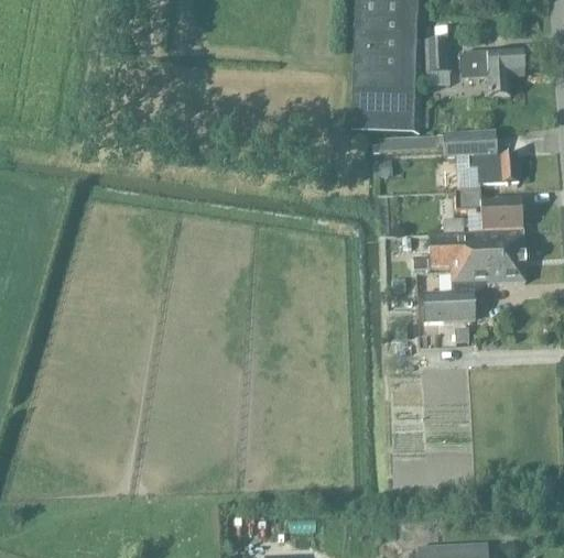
[(351,0),(351,132),(420,132),(419,0),(351,0)]
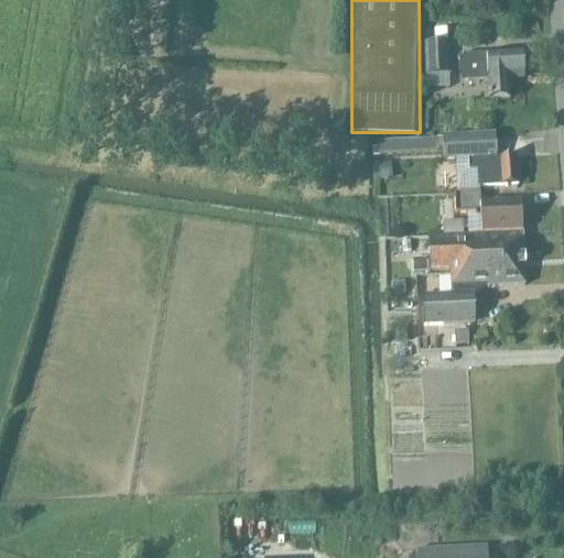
[(451,35),(425,36),(426,72),(452,70),(451,35)]
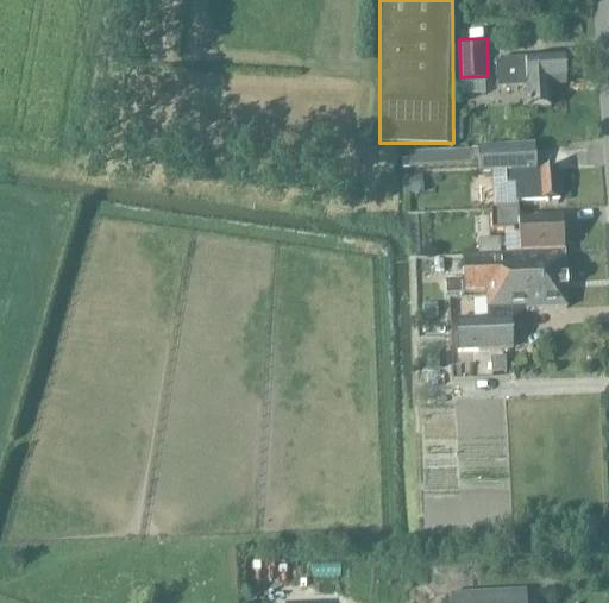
[(496,57),(498,86),(527,83),(528,105),(553,102),(551,81),(567,80),(565,52),(496,57)]
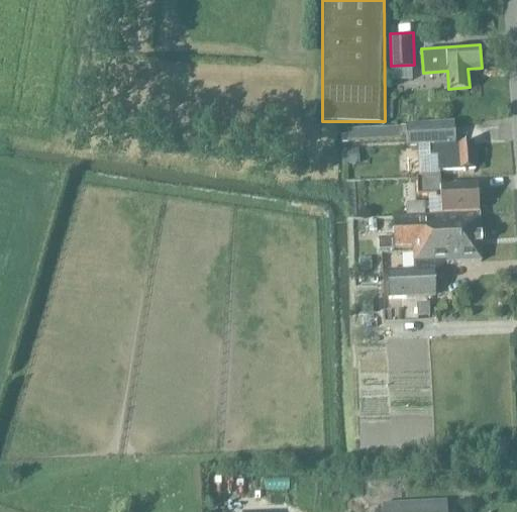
[(399,123),(347,126),(348,141),(407,138),(407,144),(430,142),(455,141),(454,118),(399,121),(399,123)]
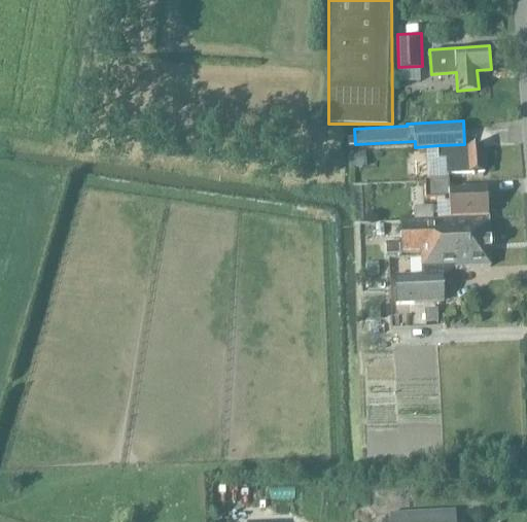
[(438,145),(440,178),(452,177),(452,171),(484,169),(483,143),(464,144),(438,145)]
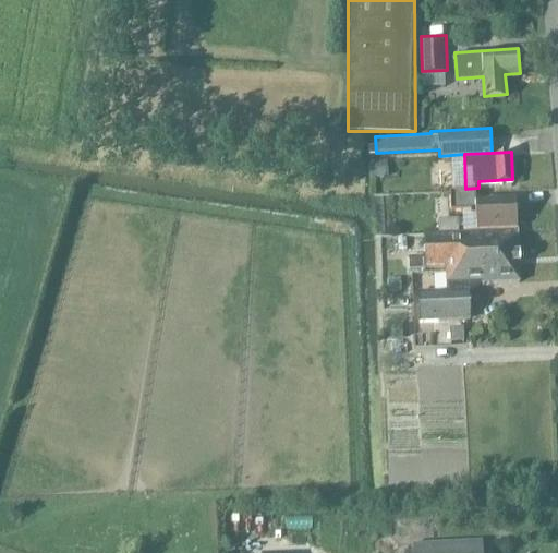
[(450,189),(451,208),(462,208),(463,215),(438,216),(439,230),(517,226),(516,195),(480,196),(478,188),(465,189),(456,189),(456,188),(450,189)]
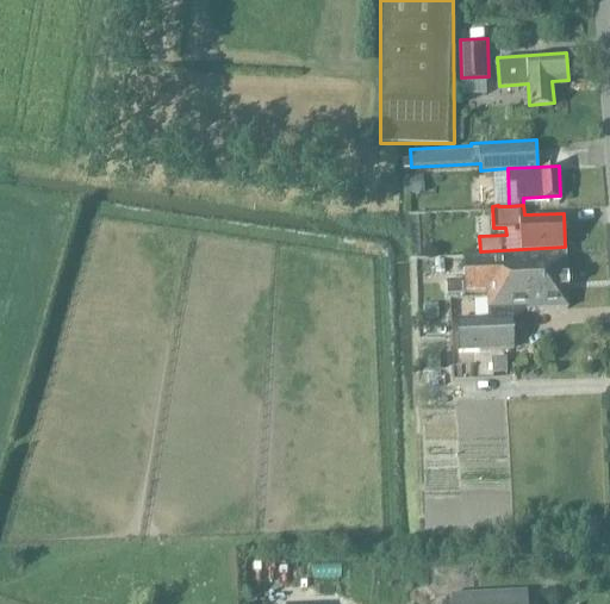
[(489,313),(459,316),(460,347),(514,343),(511,315),(526,306),(568,304),(565,247),(480,251),(480,253),(464,253),(466,287),(487,286),(489,313)]
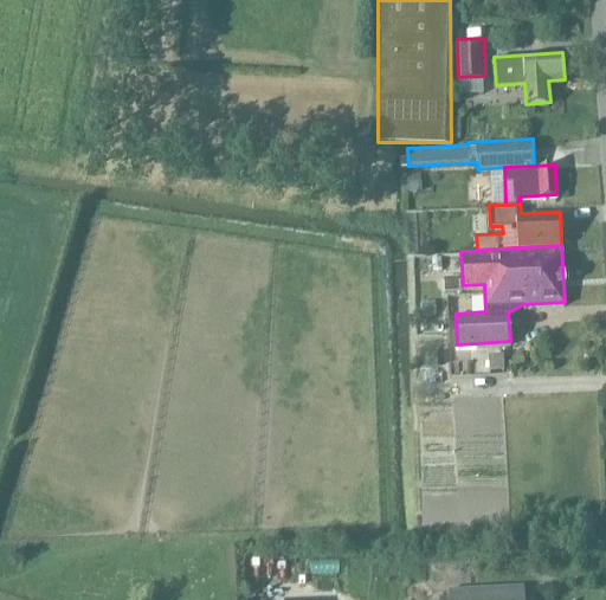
[(264,599),(300,599),(298,555),(249,556),(250,599),(264,599)]
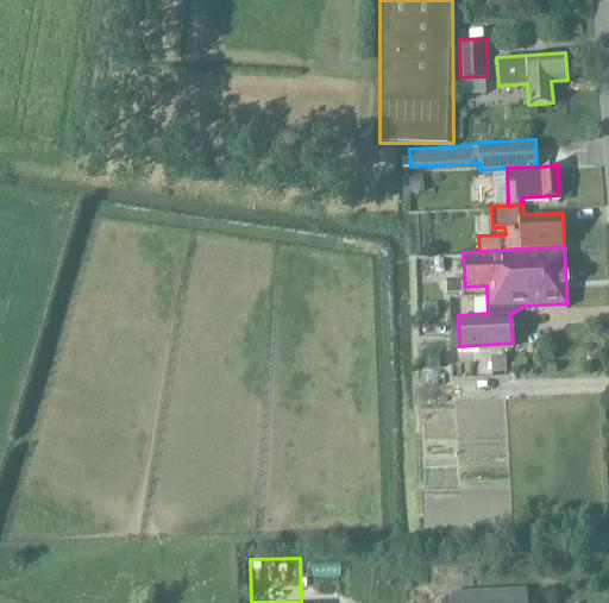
[(528,602),(527,585),(452,591),(452,602),(528,602)]
